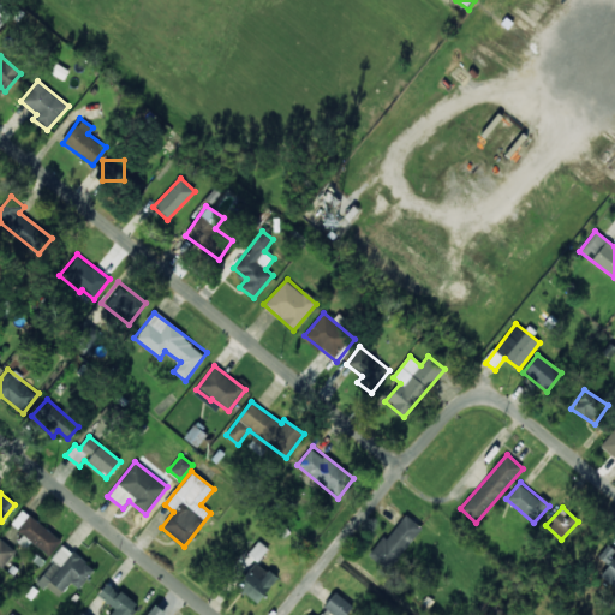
[(11,524),(49,555),(61,541),(23,509),(11,524)]
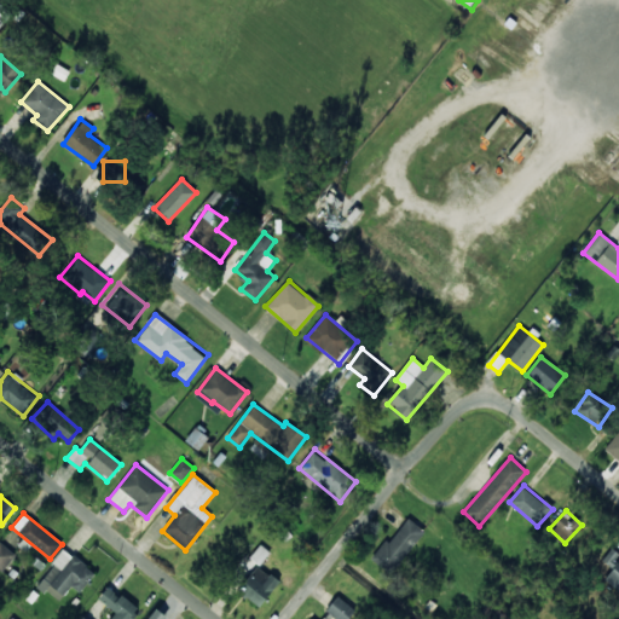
[(388,574),(426,532),(409,518),(371,559),(388,574)]
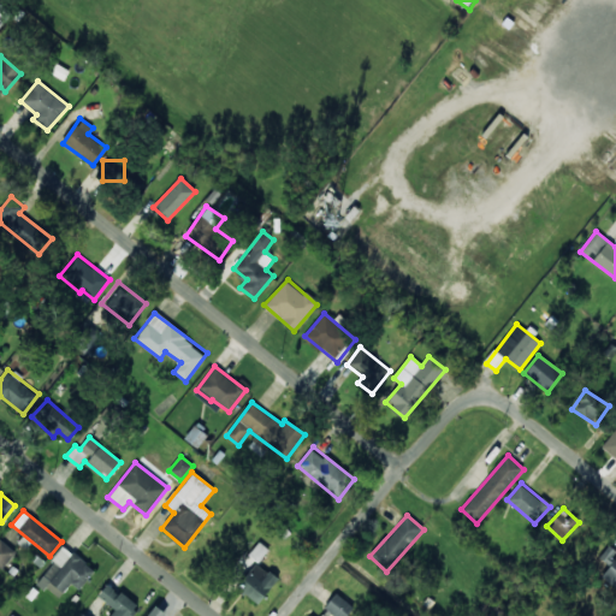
[(16,551),(0,538),(0,567),(3,568),(16,551)]
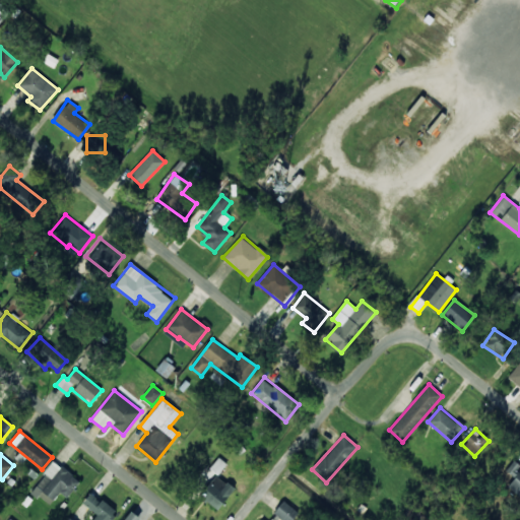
[(218,511),(235,489),(217,475),(226,463),(216,456),(201,475),(210,482),(200,496),(218,511)]
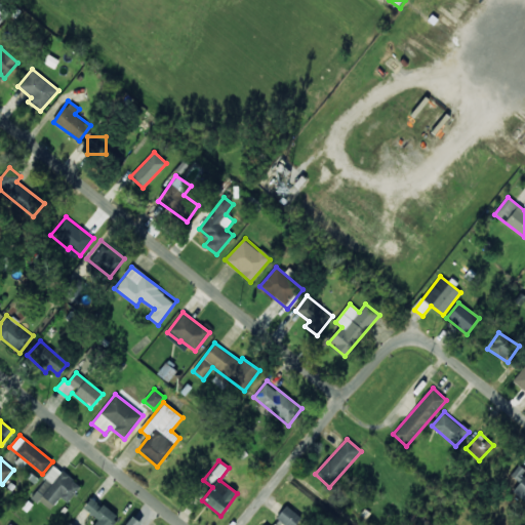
[(31,495),(49,510),(61,496),(68,502),(81,486),(55,466),(31,495)]
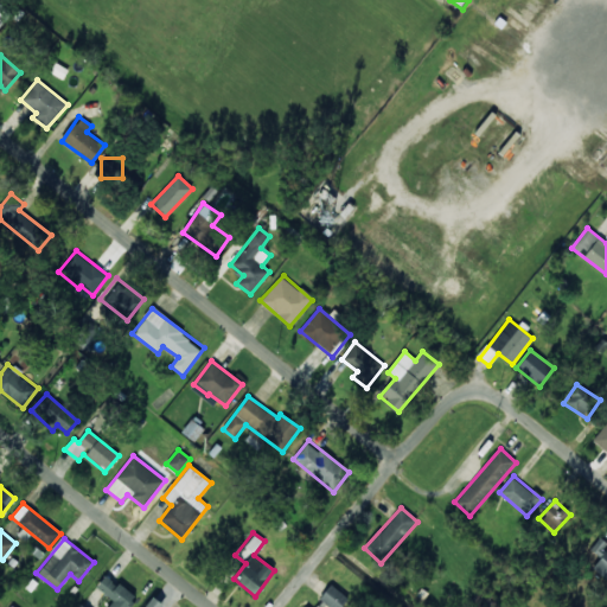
[(96,587),(114,599),(107,606),(129,606),(138,598),(106,574),(96,587)]
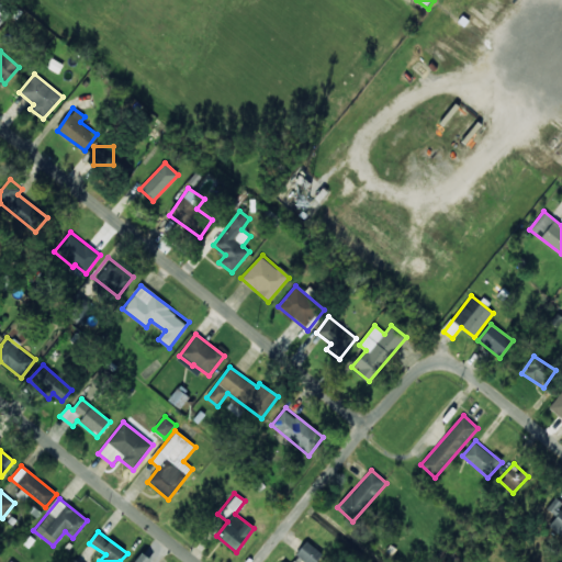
[(295,553),(305,561),(315,561),(323,554),(306,540),(295,553)]
